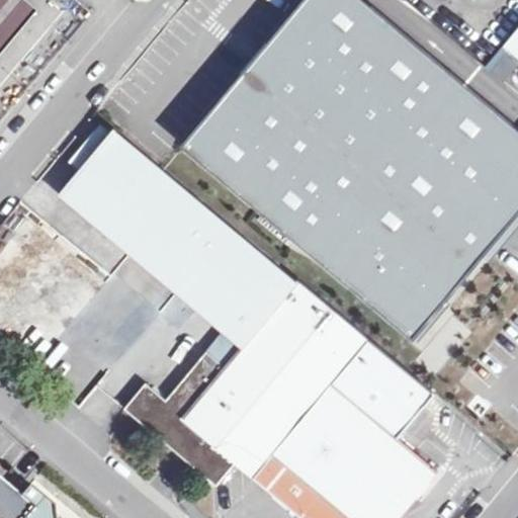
[(0,0),(0,56),(36,12),(20,0),(0,0)]
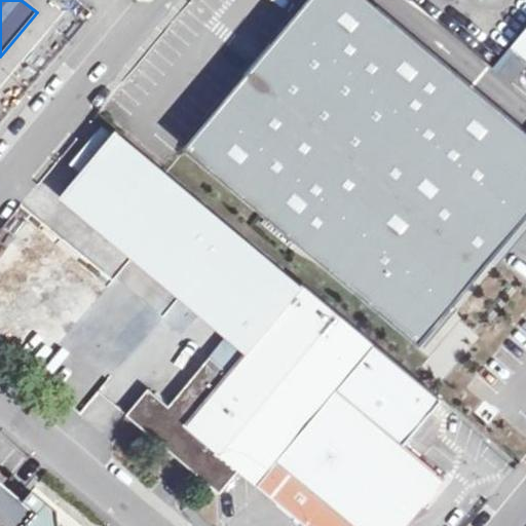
[(407,28),(372,0),(228,0),(221,10),(310,85),(316,78),(346,102),(287,174),(345,225),(328,246),(468,366),(525,295),(525,128),(410,32),(407,28)]
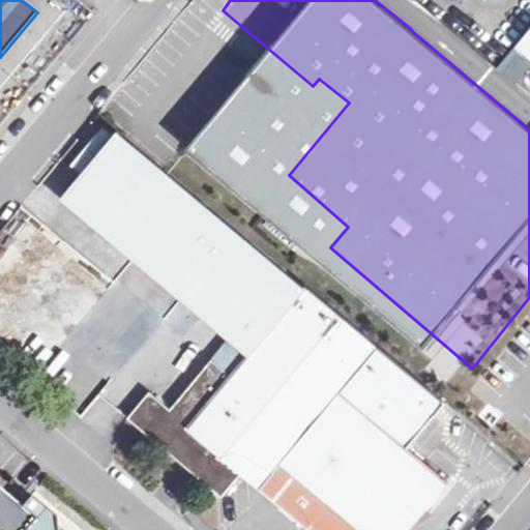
[(529,27),(512,48),(529,61),(529,27)]
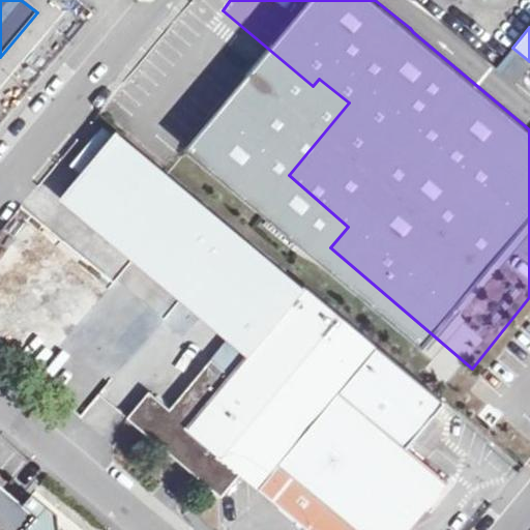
[(503,70),(518,81),(529,64),(514,54),(503,70)]
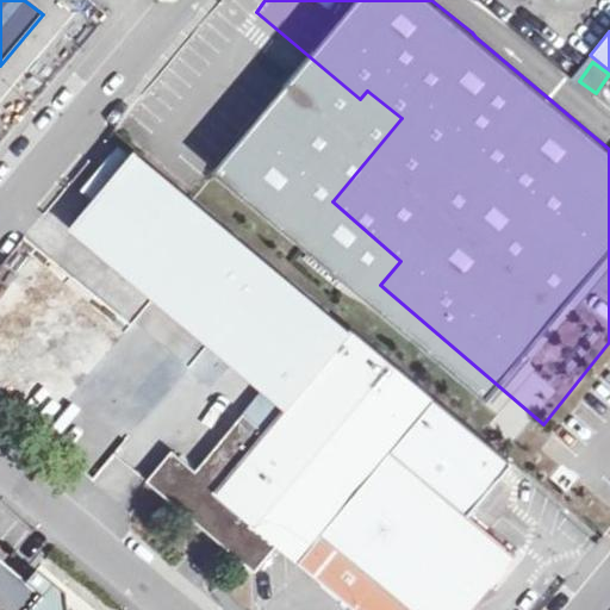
[(348,335),(132,154),(74,223),(267,385),(290,404),(348,335)]
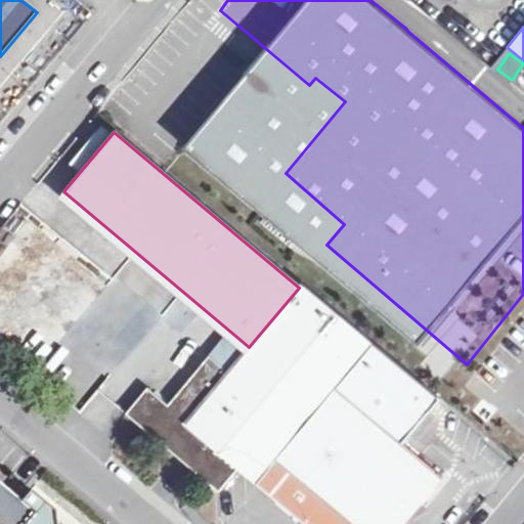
[(249,347),(229,372),(209,355),(168,404),(147,388),(126,413),(187,464),(218,488),(237,465),(308,523),(402,523),(409,517),(444,477),(403,442),(440,398),(302,284),(299,288),(249,347)]
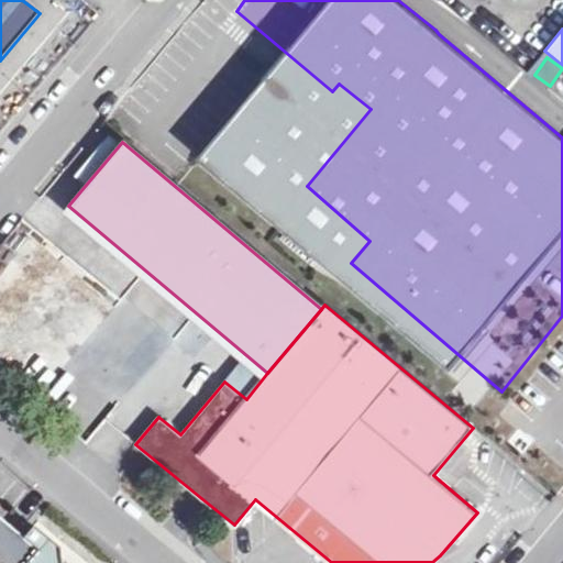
[(267,373),(246,355),(224,382),(246,399),(267,373)]
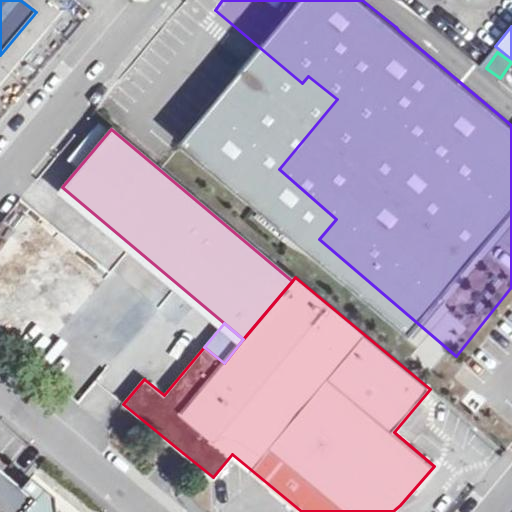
[(0,511),(53,511),(52,499),(30,479),(21,490),(0,472),(0,511)]
